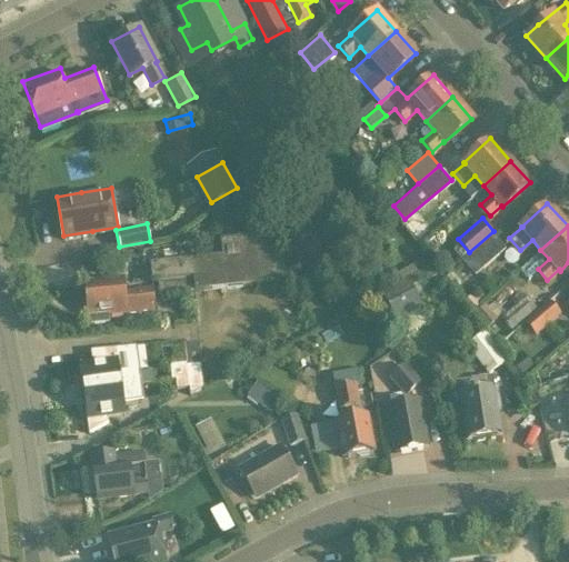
[(493,231),(469,252),(462,257),(475,271),(505,244),(493,231)]
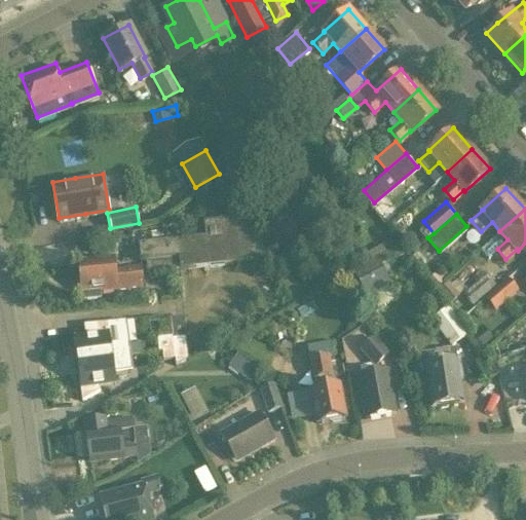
[(210,233),(204,234),(178,236),(181,266),(269,257),(247,215),(209,219),(210,233)]
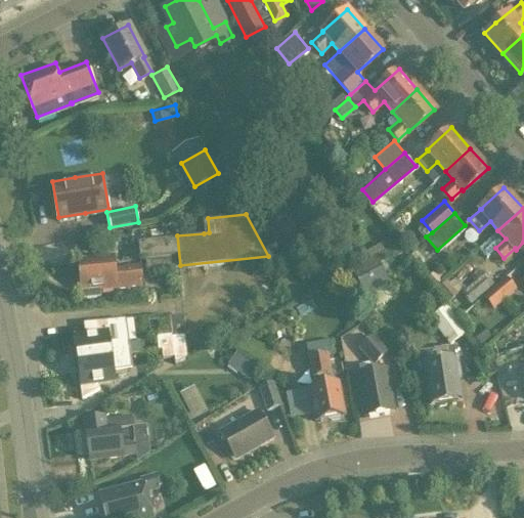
[(180,265),(177,235),(163,238),(162,226),(142,229),(143,240),(137,240),(139,257),(144,256),(145,269),(180,265)]
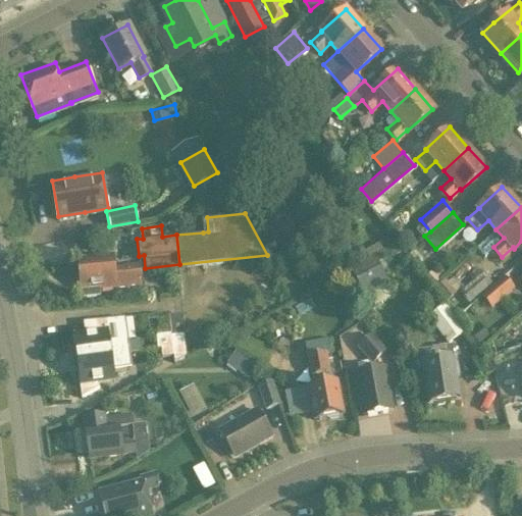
[(348,263),(349,265),(329,275),(334,284),(355,273),(363,291),(388,278),(382,266),(386,264),(382,256),(389,253),(384,244),(382,246),(379,240),(364,247),(367,254),(348,263)]
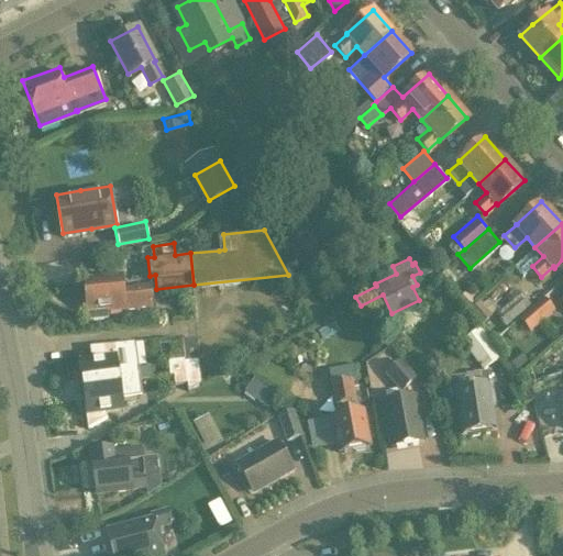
[(448,265),(442,269),(451,279),(456,274),(448,265)]
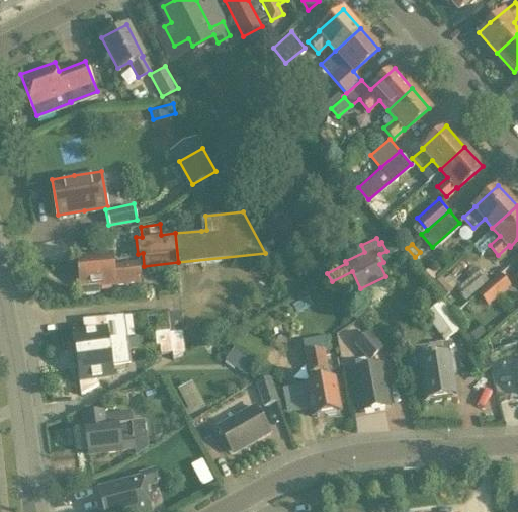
[(113,263),(112,252),(78,255),(80,282),(81,282),(82,291),(100,290),(99,286),(141,282),(139,261),(113,263)]
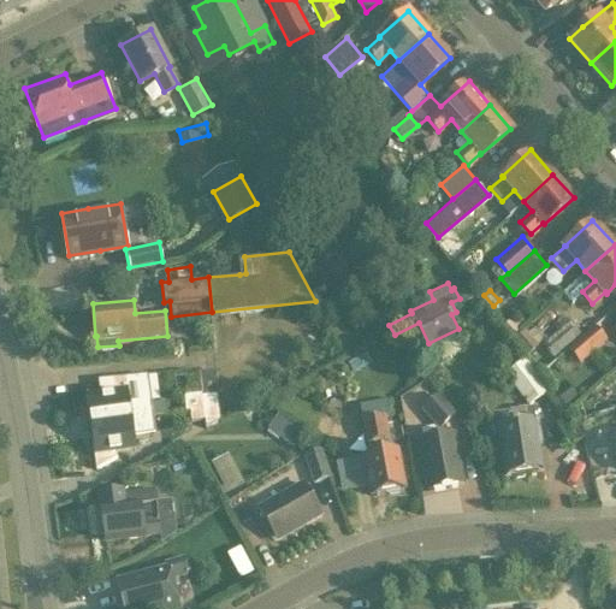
[(605,336),(594,324),(569,347),(580,359),(605,336)]
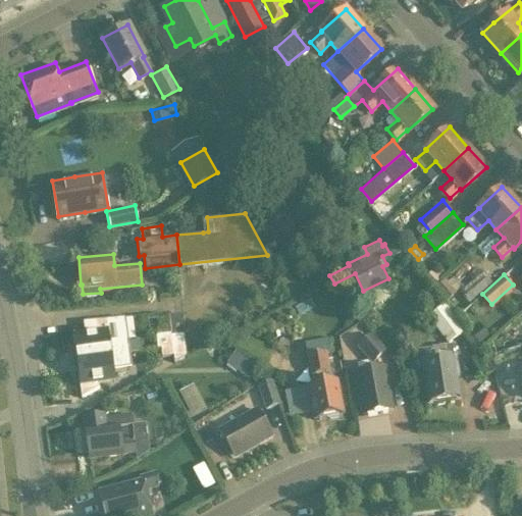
[(468,277),(445,297),(457,311),(469,300),(480,291),(468,277)]
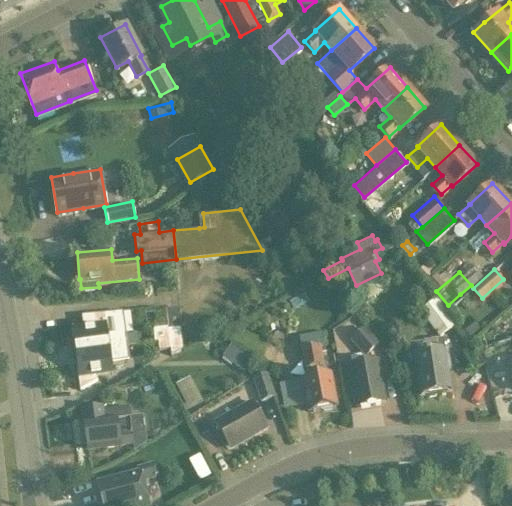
[(435,296),(419,308),(438,334),(455,321),(435,296)]
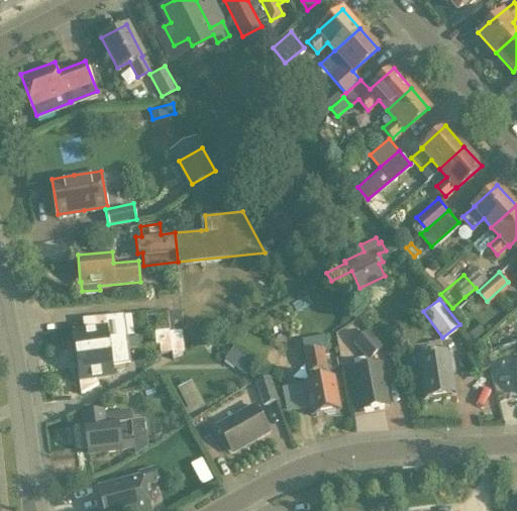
[(161,327),(181,323),(178,307),(158,310),(161,327)]
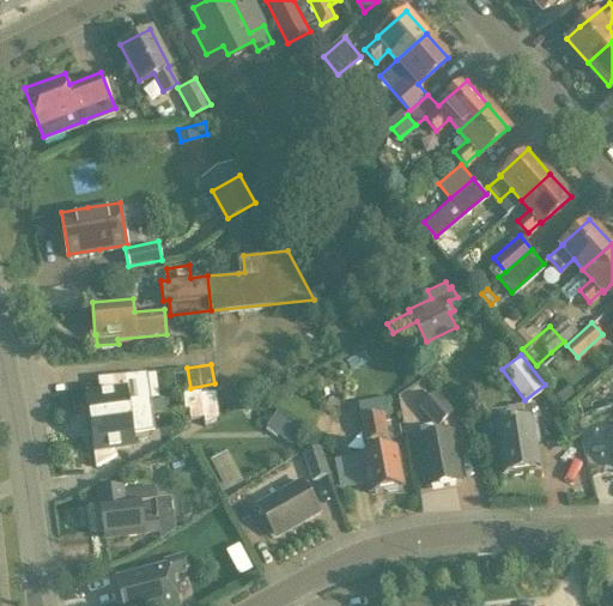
[(99,375),(102,388),(86,391),(90,419),(152,411),(147,369),(99,375)]
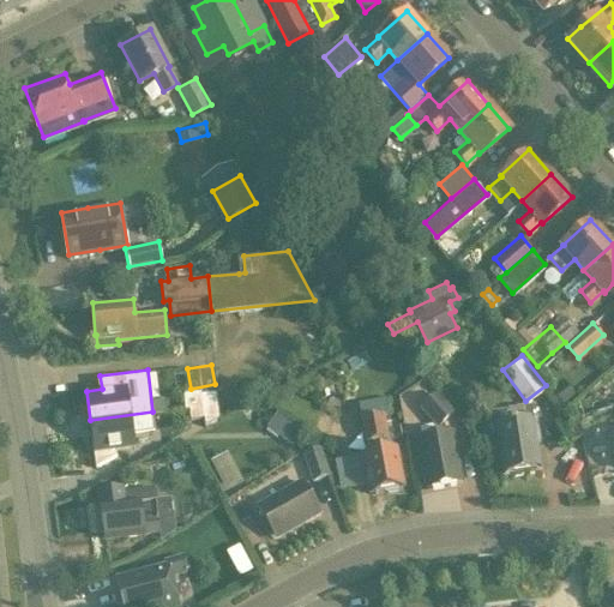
[(569,384),(557,395),(563,401),(575,391),(569,384)]
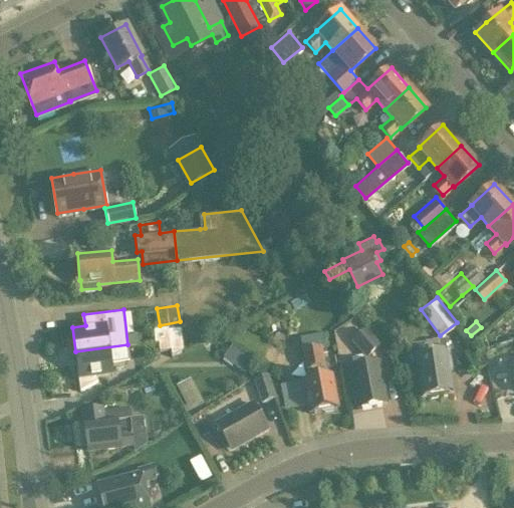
[(169,327),(169,324),(153,326),(155,340),(159,340),(160,348),(172,347),(169,327)]
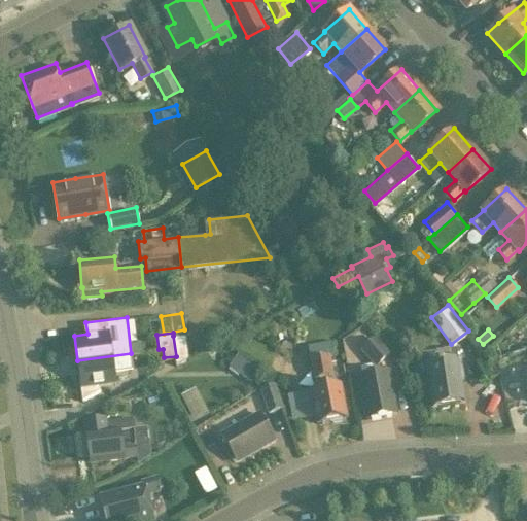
[(173,336),(176,356),(177,362),(189,355),(186,334),(173,336)]
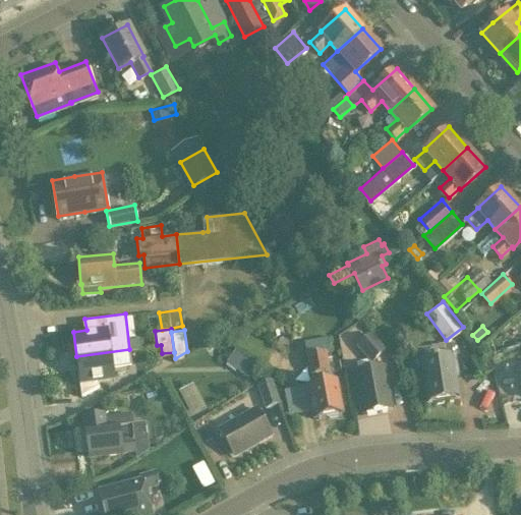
[(371,358),(384,348),(370,333),(358,343),(371,358)]
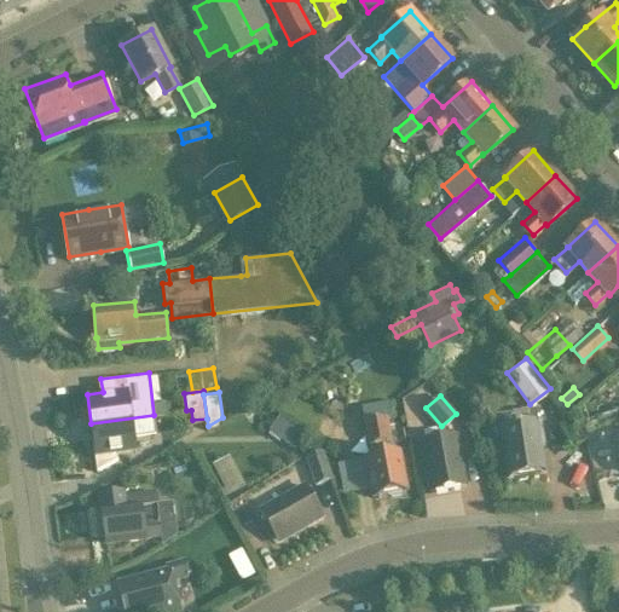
[(394,415),(392,399),(363,404),(370,443),(372,442),(374,455),(368,456),(374,494),(406,488),(400,450),(392,451),(391,439),(392,438),(388,415),(394,415)]
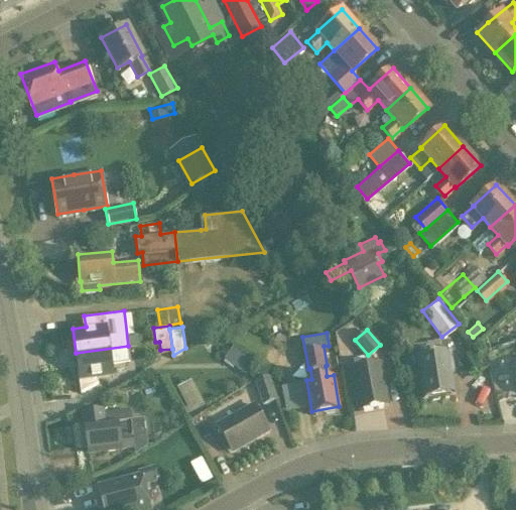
[(441,352),(439,338),(416,342),(418,355),(425,395),(453,391),(449,369),(452,368),(448,351),(441,352)]
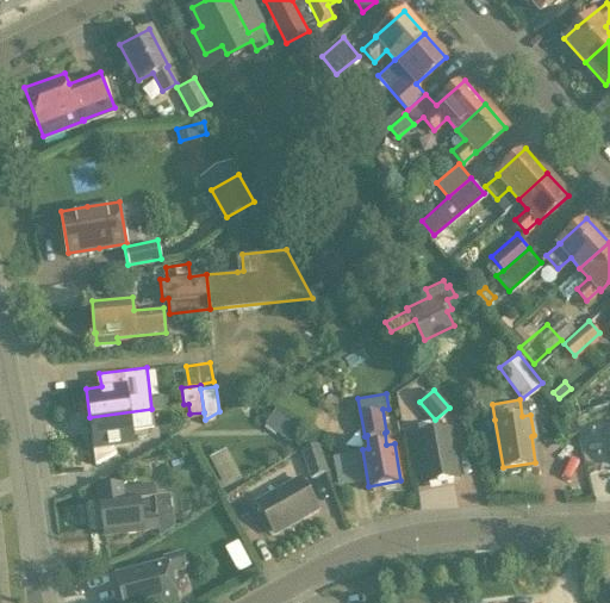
[(154,424),(151,409),(89,417),(95,460),(116,449),(116,443),(135,441),(134,428),(154,424)]
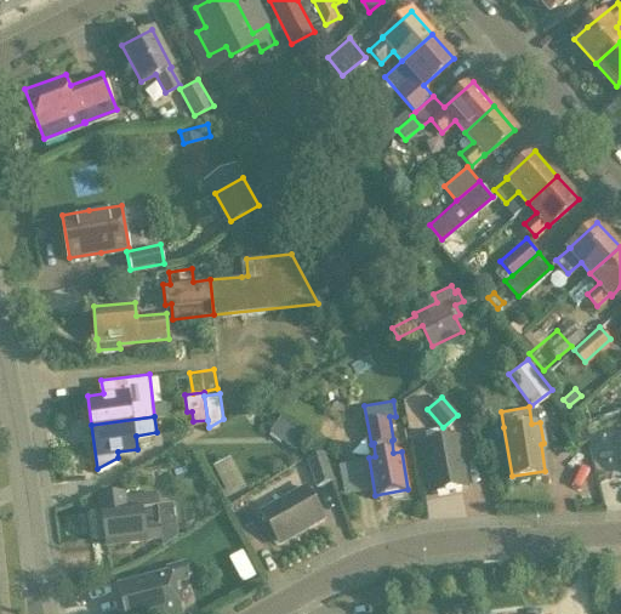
[(305,432),(292,424),(283,437),(295,447),(305,432)]
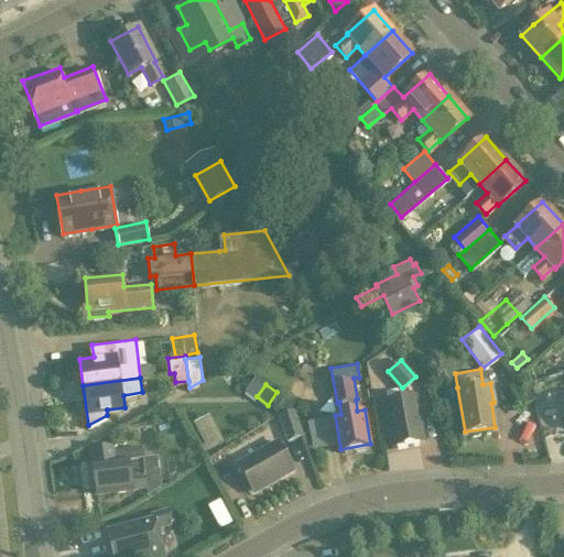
[(383,400),(392,444),(423,438),(415,394),(383,400)]
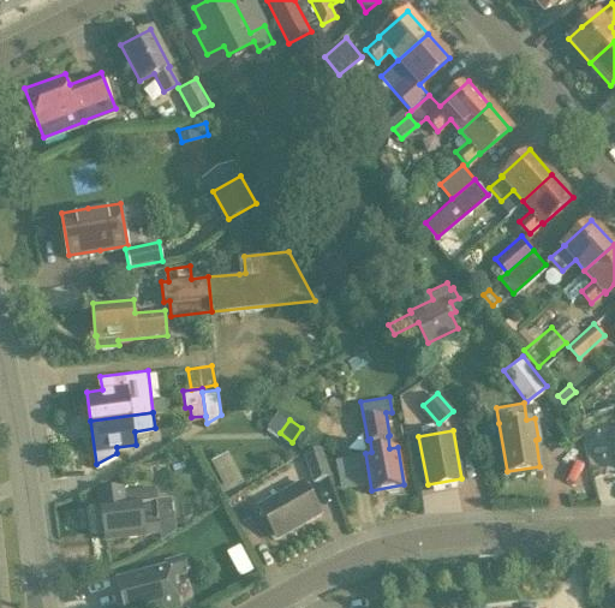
[(329,471),(320,446),(304,452),(314,477),(329,471)]
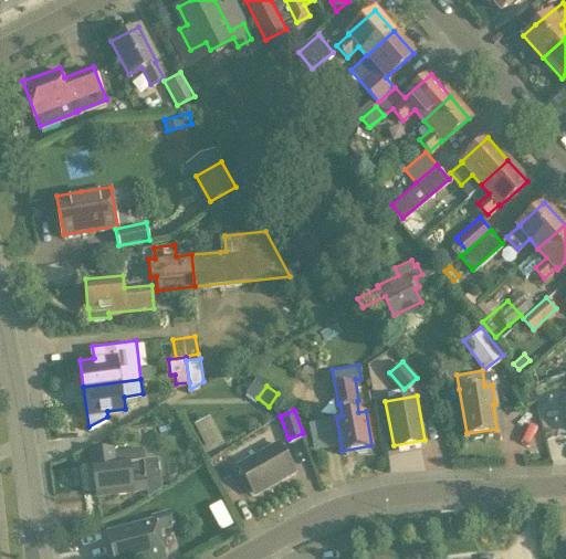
[(212,412),(195,421),(207,447),(226,439),(212,412)]
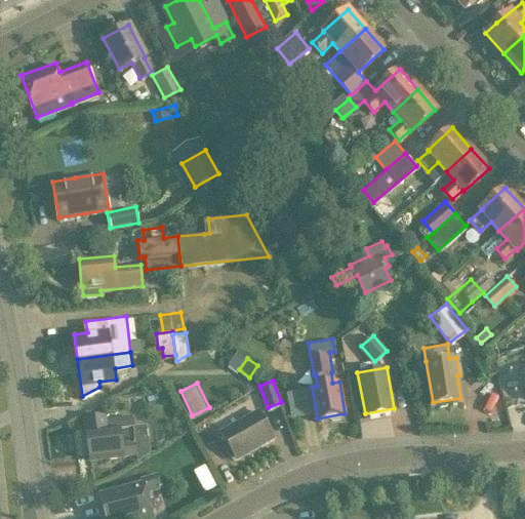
[(236,453),(258,440),(260,443),(273,436),(257,408),(221,429),(236,453)]
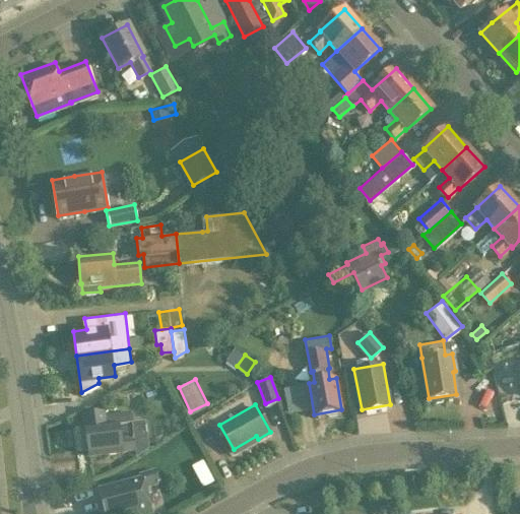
[(135,444),(146,443),(142,419),(107,424),(105,409),(84,412),(90,454),(136,448),(135,444)]
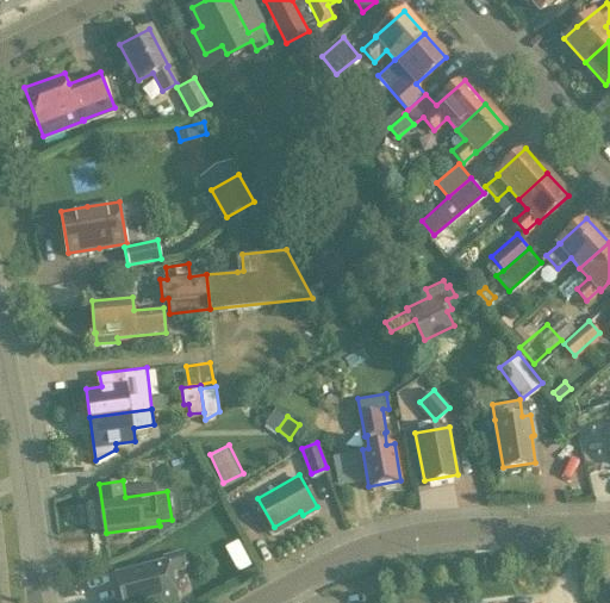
[(163,602),(178,600),(170,569),(186,565),(179,536),(159,541),(163,559),(116,571),(123,602),(163,602)]
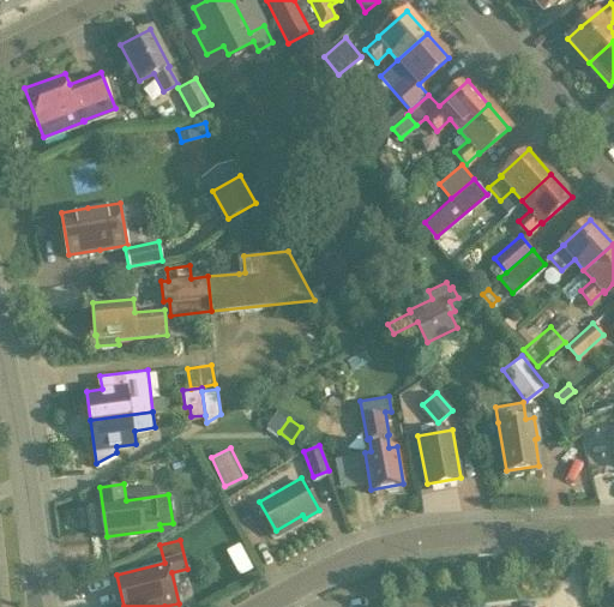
[(251,565),(239,542),(228,548),(239,571),(251,565)]
